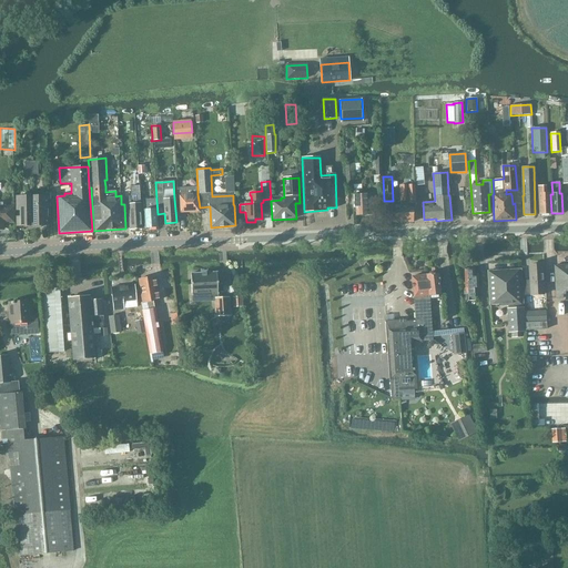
[(401,205),(392,205),(392,222),(414,222),(413,205),(414,205),(414,185),(399,185),(401,205)]
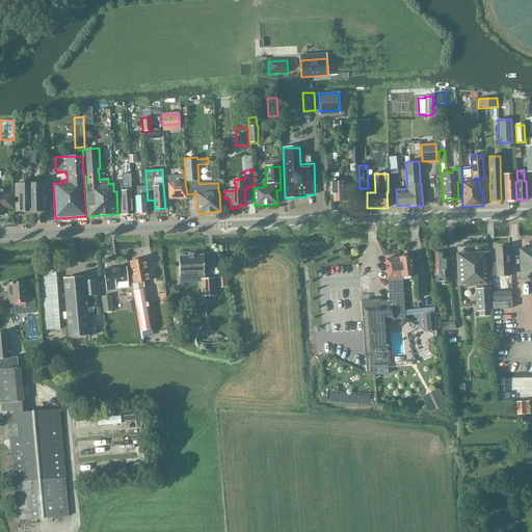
[(122,214),(133,214),(130,175),(123,175),(124,190),(121,191),(122,214)]
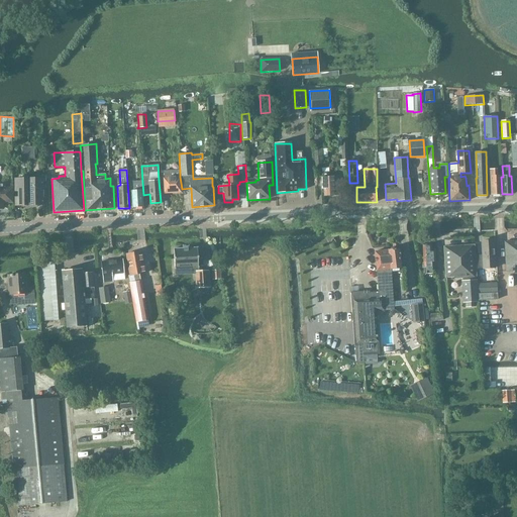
[(502,194),(501,177),(501,176),(497,176),(497,170),(490,170),(491,195),(502,194)]
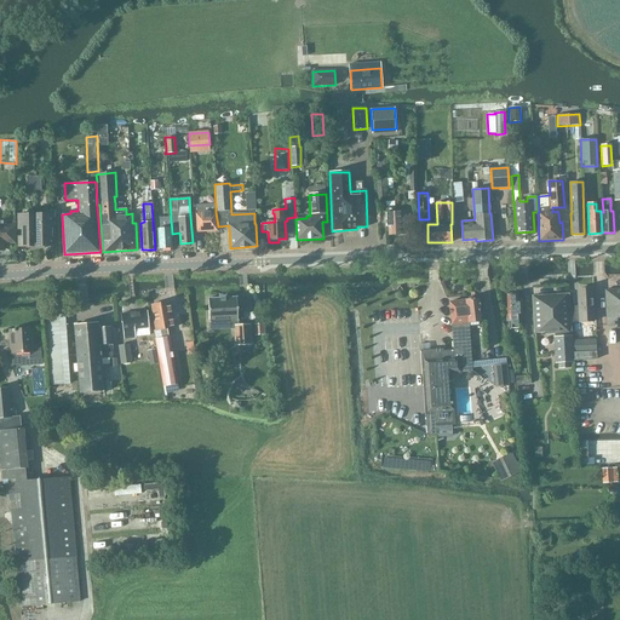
[(216,212),(216,205),(207,205),(195,206),(196,231),(218,230),(218,227),(216,212)]
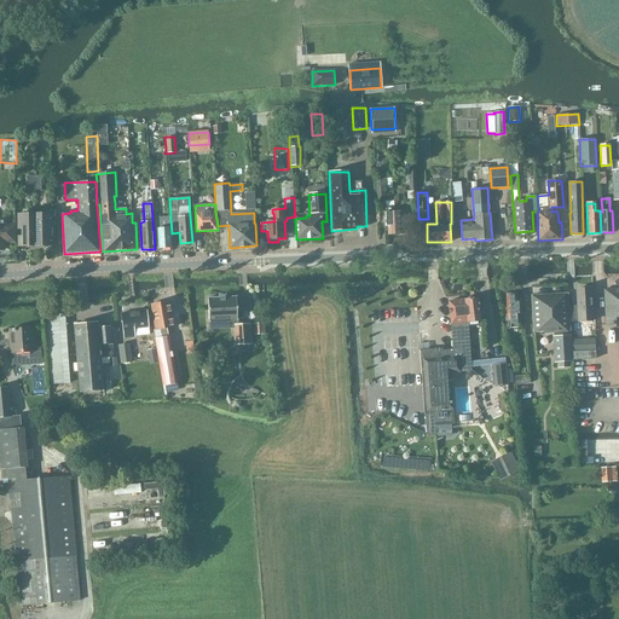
[(405,221),(409,220),(409,213),(405,213),(405,210),(392,212),(392,206),(386,207),(386,215),(387,215),(388,218),(386,218),(386,226),(388,226),(389,232),(394,232),(394,233),(405,233),(405,221)]
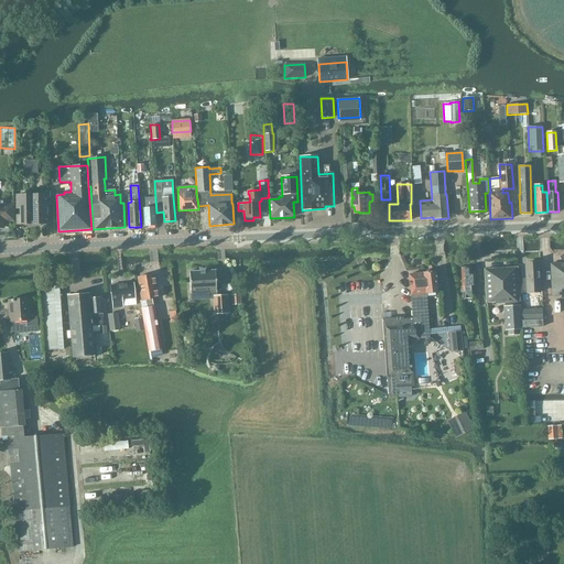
[(32,225),(31,194),(15,194),(15,209),(19,209),(19,215),(15,215),(17,225),(32,225)]
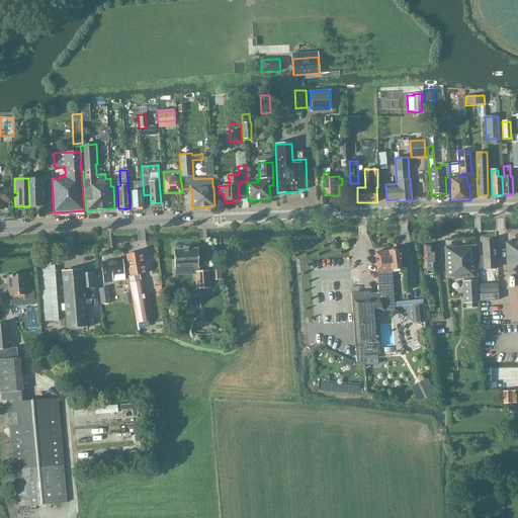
[(42,178),(28,178),(29,206),(44,205),(42,197),(39,197),(39,192),(42,192),(42,178)]
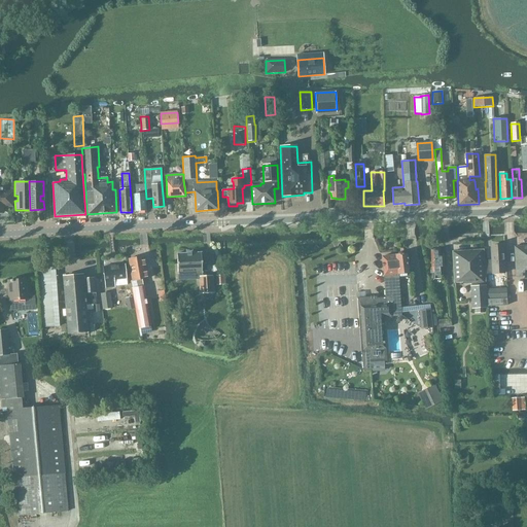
[(140,185),(133,185),(134,211),(146,211),(145,194),(140,194),(140,187),(140,185)]
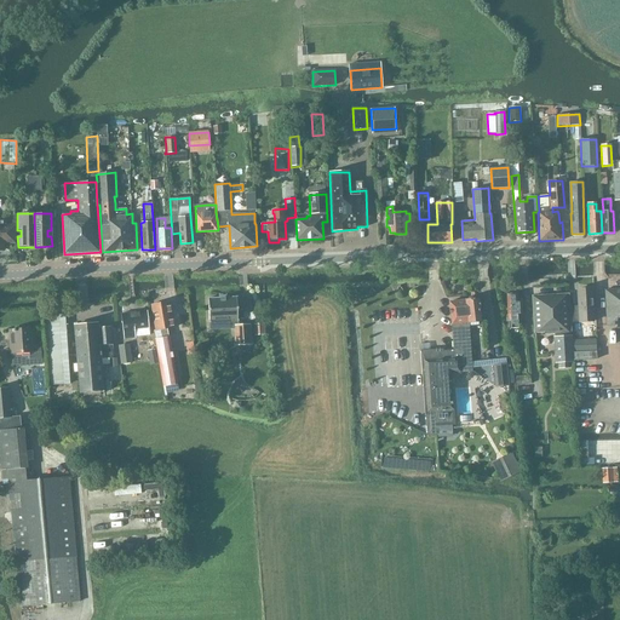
[(0,244),(13,244),(13,225),(0,224),(0,244)]
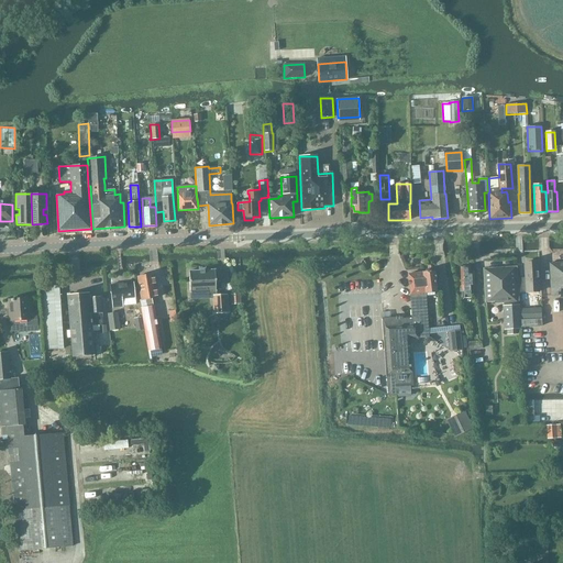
[(562,262),(550,264),(551,296),(560,295),(560,297),(562,296),(562,262)]
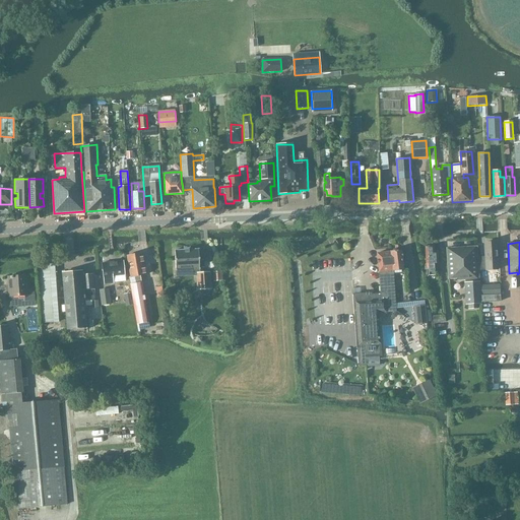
[(484,271),(498,270),(496,243),(483,243),(484,256),(478,257),(479,270),(484,270),(484,271)]
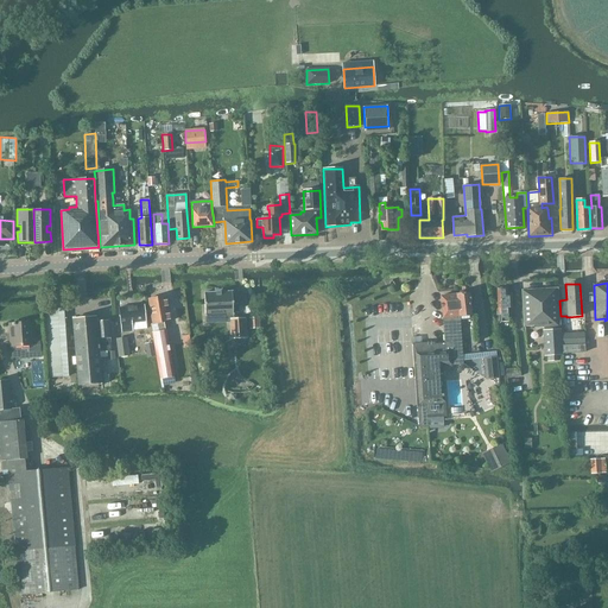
[(508,308),(512,308),(511,293),(507,293),(507,289),(498,289),(500,322),(510,322),(508,308)]
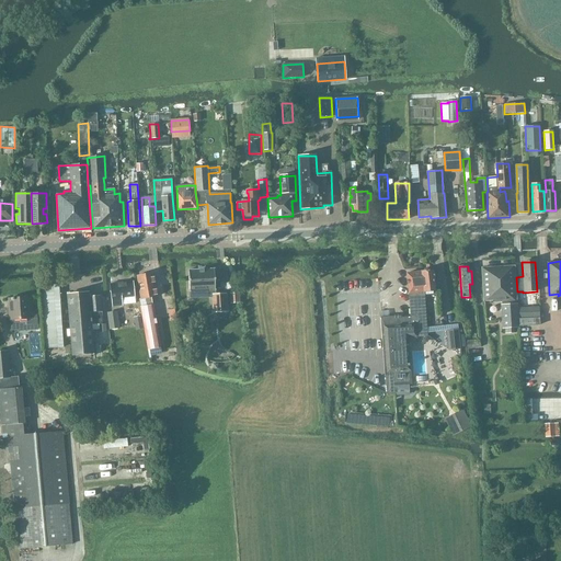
[(502,327),(502,331),(504,330),(505,334),(516,333),(516,329),(518,329),(518,319),(517,319),(517,304),(516,305),(516,300),(515,267),(482,268),(483,300),(492,300),(492,301),(501,301),(501,305),(500,305),(502,327)]
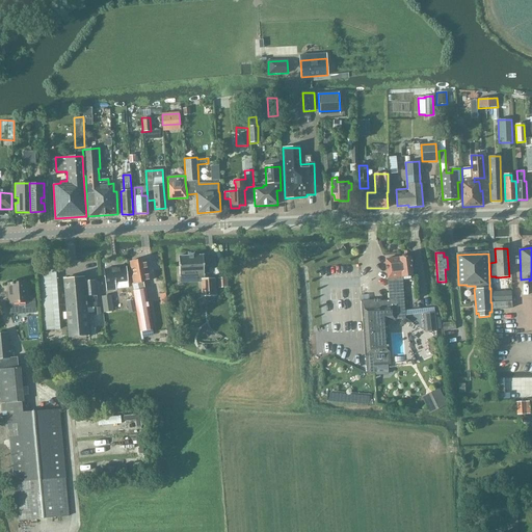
[(403,281),(410,280),(410,276),(411,276),(410,258),(409,258),(407,255),(402,256),(401,259),(386,260),(388,278),(389,278),(402,276),(403,281)]
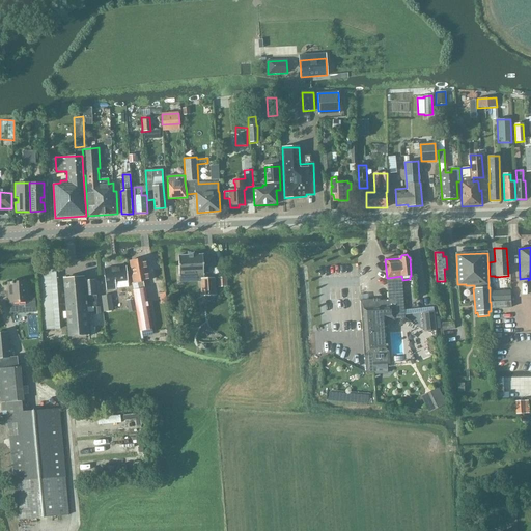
[(204,279),(202,255),(178,256),(179,276),(199,275),(199,282),(201,282),(201,297),(216,296),(215,278),(204,279)]
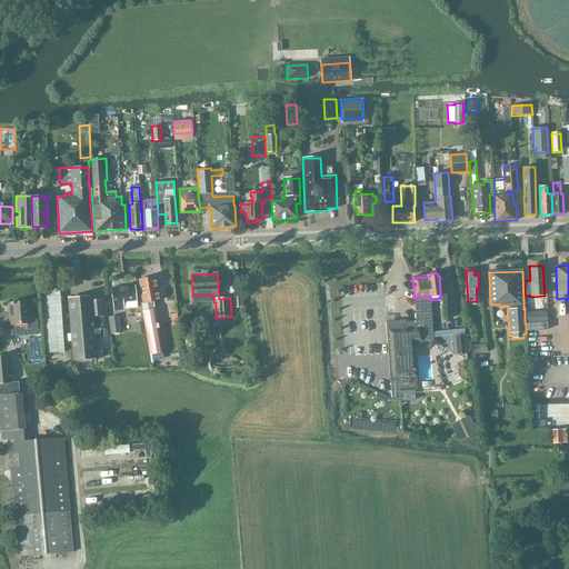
[(142,311),(147,338),(150,355),(163,352),(156,309),(153,301),(160,300),(156,277),(139,280),(142,302),(143,311),(142,311)]
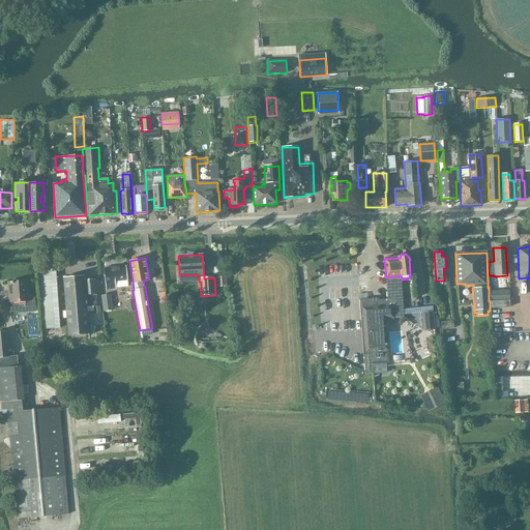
[(42,329),(59,328),(55,263),(38,264),(42,329)]
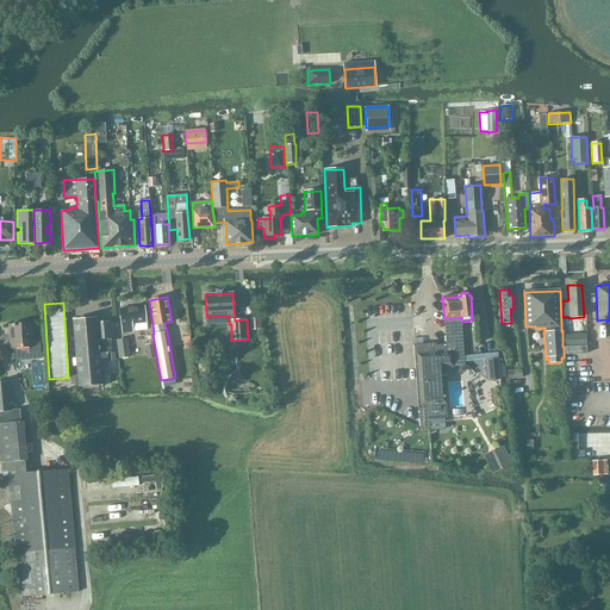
[(144,306),(120,309),(123,334),(134,332),(134,331),(147,330),(144,306)]
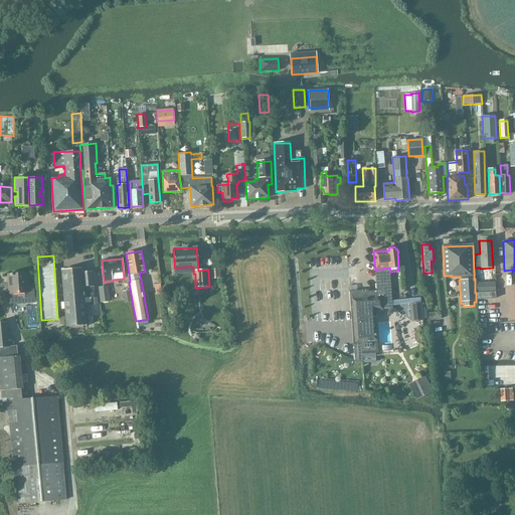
[(212,273),(221,273),(221,263),(212,263),(212,273)]
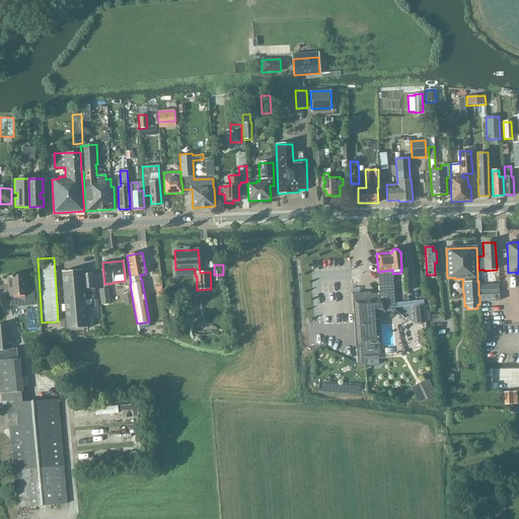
[(396,310),(393,274),(392,270),(379,272),(381,293),(370,294),(370,293),(352,294),(357,365),(368,364),(367,358),(364,359),(364,357),(380,356),(379,342),(380,342),(378,311),(396,310)]
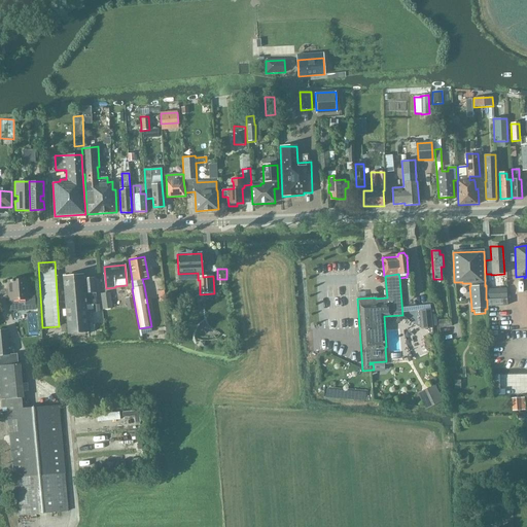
[(83,275),(63,277),(68,334),(89,332),(86,311),(93,310),(94,313),(100,312),(99,305),(96,305),(94,278),(84,279),(83,275)]
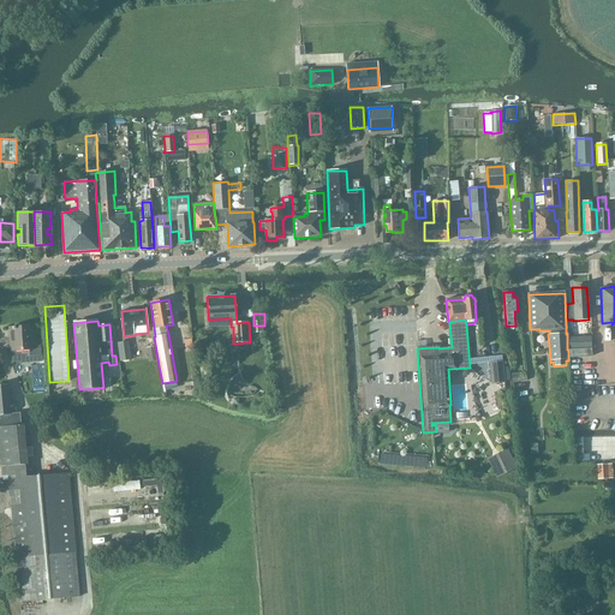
[(11,352),(12,365),(42,363),(41,345),(33,346),(31,327),(9,328),(11,352)]
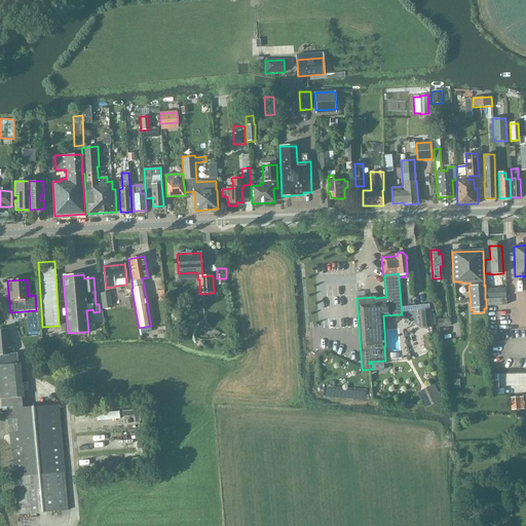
[(112,308),(110,292),(101,293),(103,309),(112,308)]
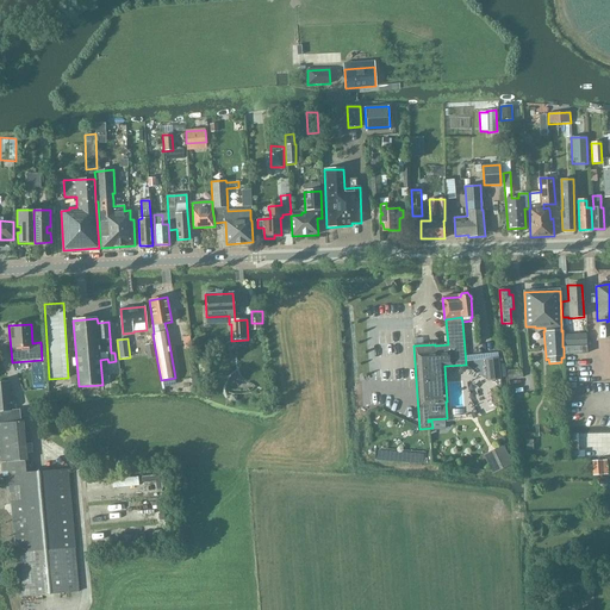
[(487,380),(500,379),(498,359),(485,360),(487,380)]
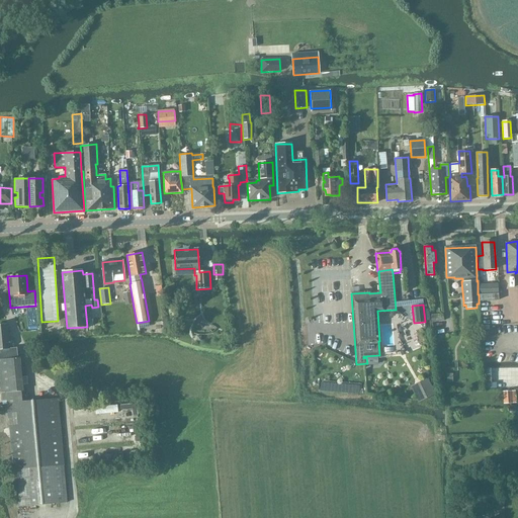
[(432,323),(444,321),(442,314),(430,316),(432,323)]
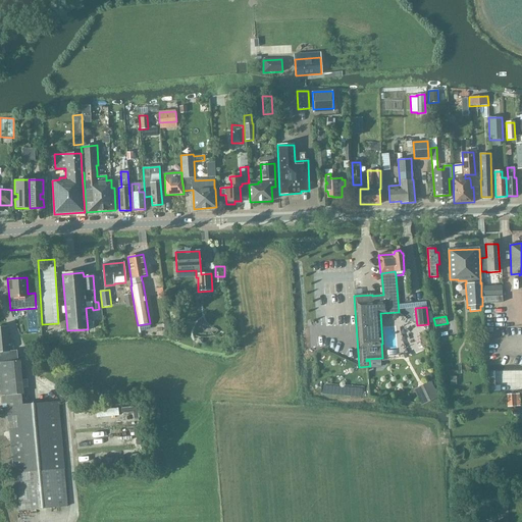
[(16,511),(67,507),(63,471),(58,403),(21,406),(21,395),(24,395),(20,362),(17,362),(15,351),(7,352),(5,327),(0,327),(0,389),(1,397),(2,404),(6,403),(16,511)]
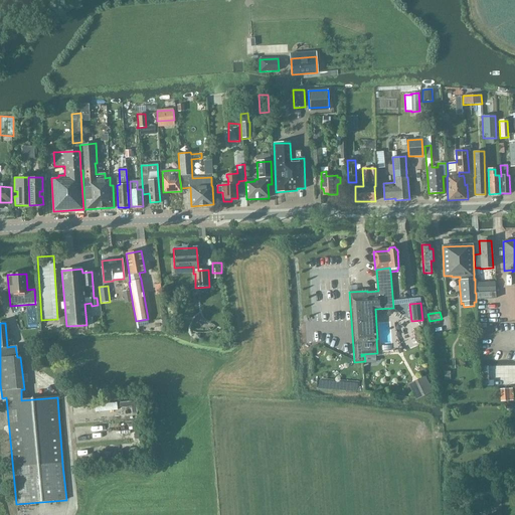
[(415,400),(433,392),(424,375),(407,384),(415,400)]
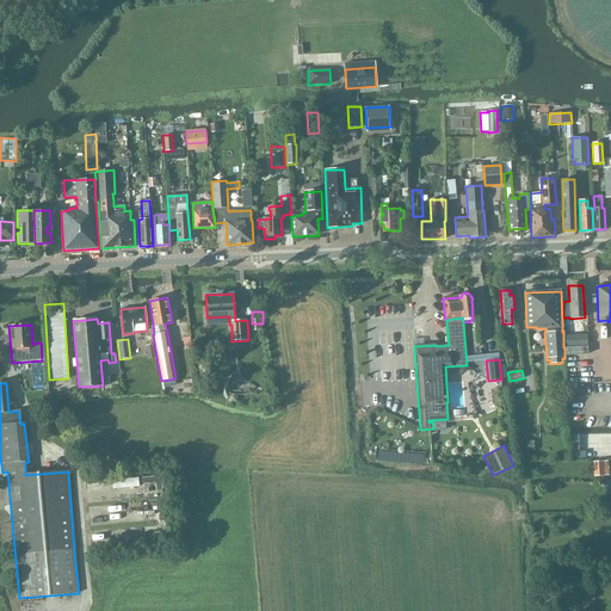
[(603,461),(593,462),(594,476),(604,476),(603,461)]
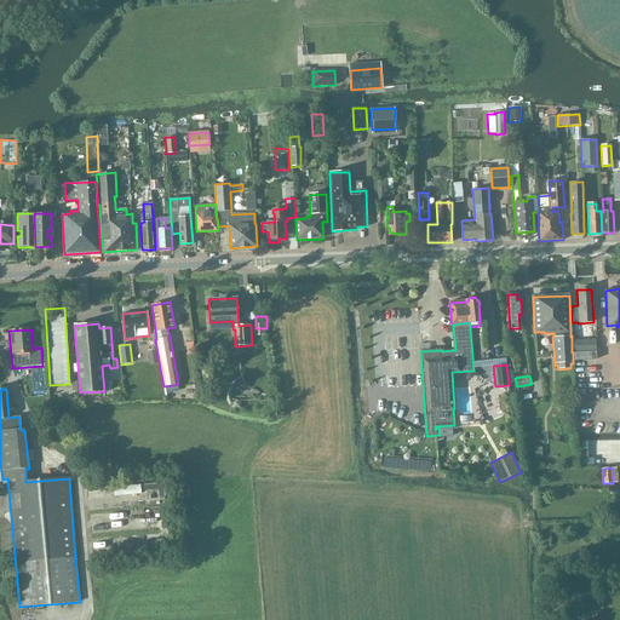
[(139,518),(150,518),(150,507),(127,507),(127,512),(139,512),(139,518)]
